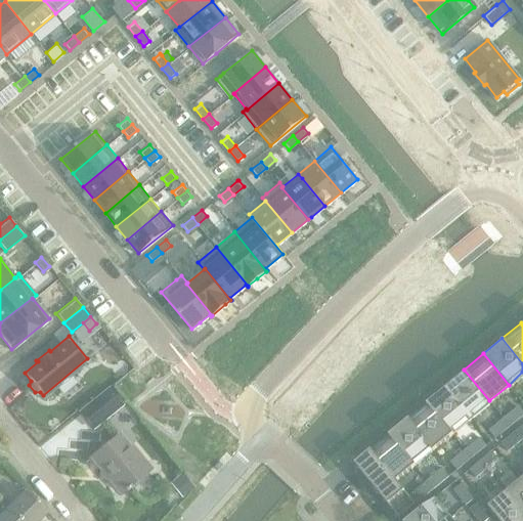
[(470,416),(489,400),(464,370),(444,385),(470,416)]
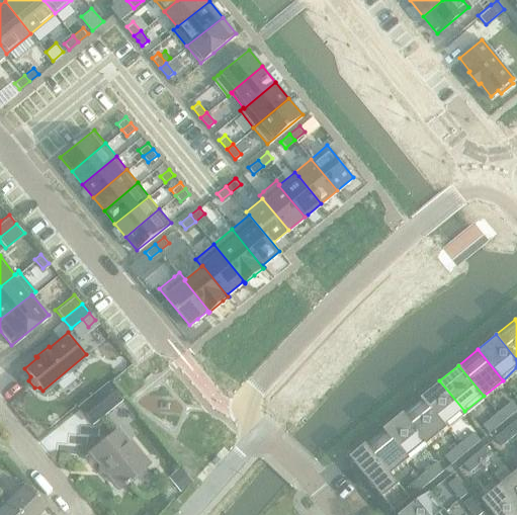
[(446,427),(464,411),(439,380),(421,396),(446,427)]
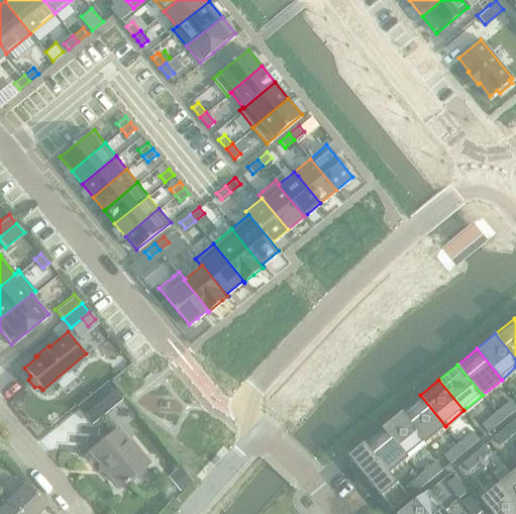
[(109,384),(79,408),(91,423),(121,398),(109,384)]
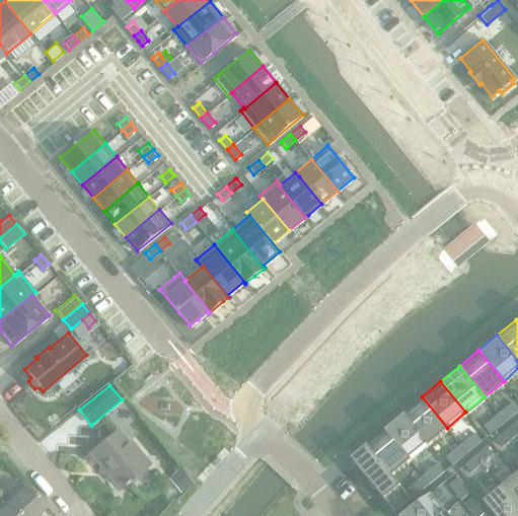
[(428,443),(447,428),(422,396),(402,413),(428,443)]
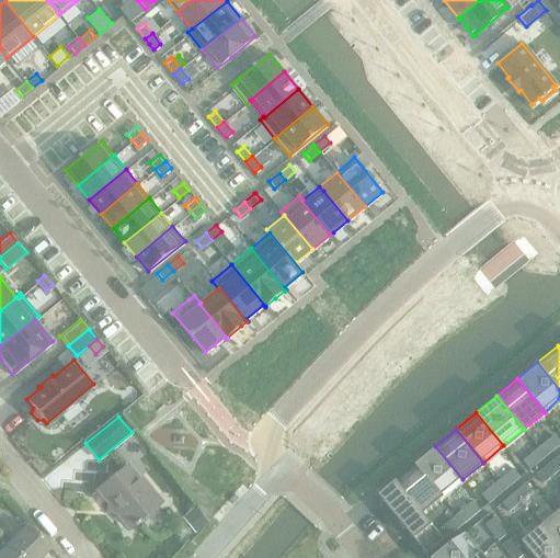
[(551,433),(537,444),(544,453),(558,442),(551,433)]
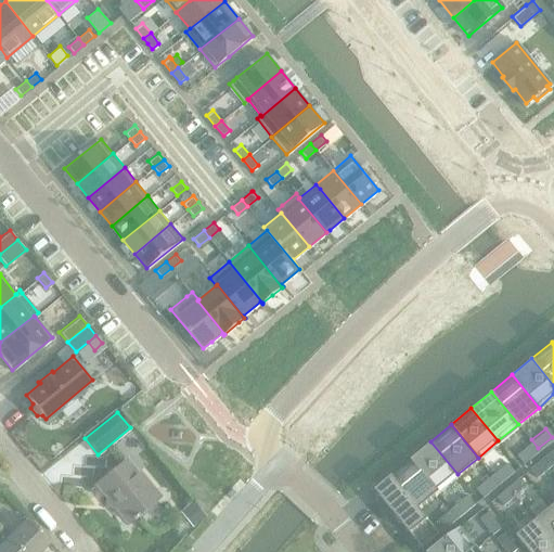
[(520,462),(538,448),(531,439),(514,453),(520,462)]
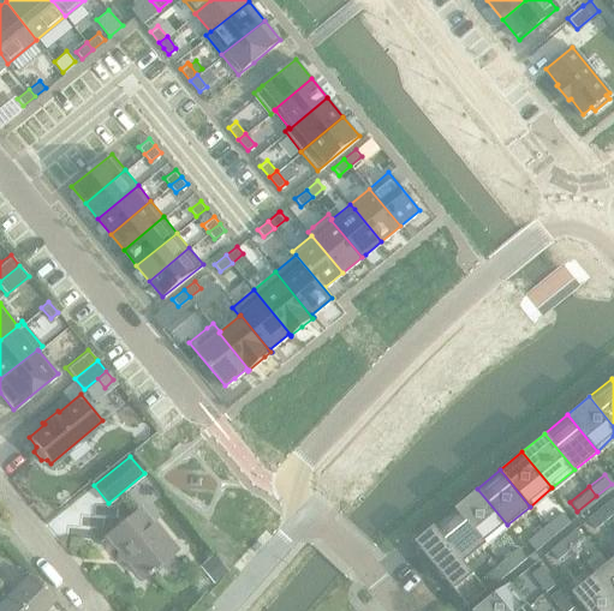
[(486,543),(507,525),(477,489),(455,507),(486,543)]
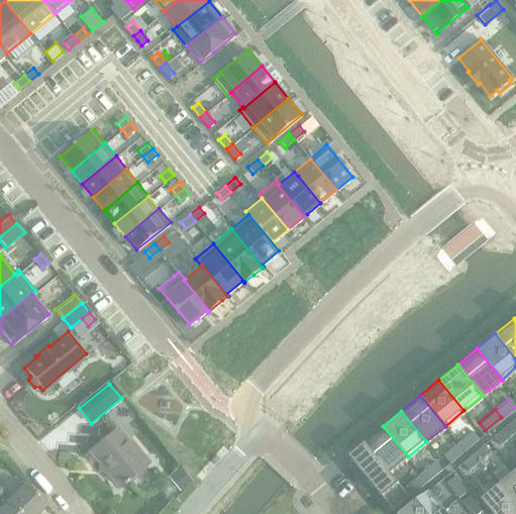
[(515,422),(512,418),(503,425),(510,433),(515,427),(515,422)]
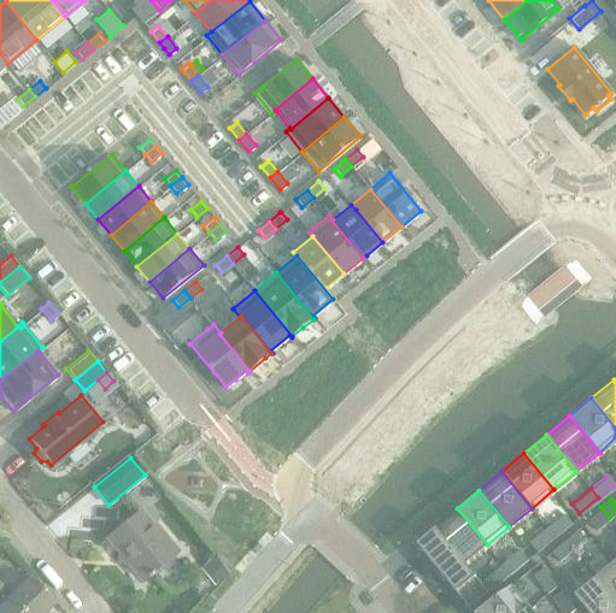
[(594,528),(609,517),(600,507),(587,518),(594,528)]
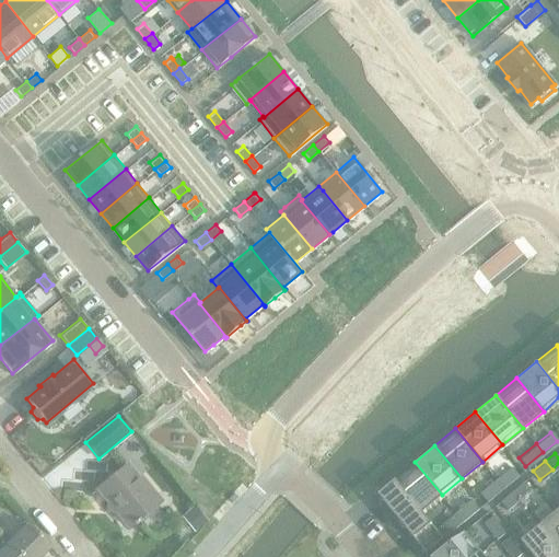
[(421,511),(442,495),(415,462),(394,478),(421,511)]
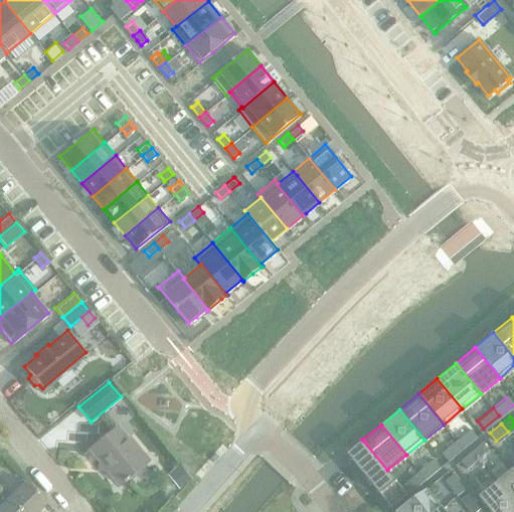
[(117,427),(93,446),(108,466),(105,468),(118,484),(143,464),(127,444),(129,442),(117,427)]
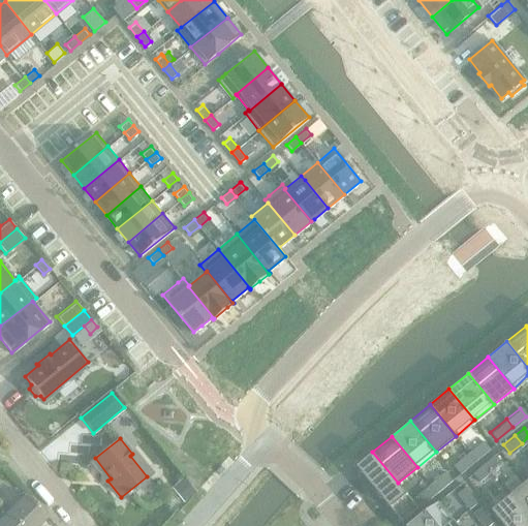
[(480,440),(468,451),(474,459),(488,447),(480,440)]
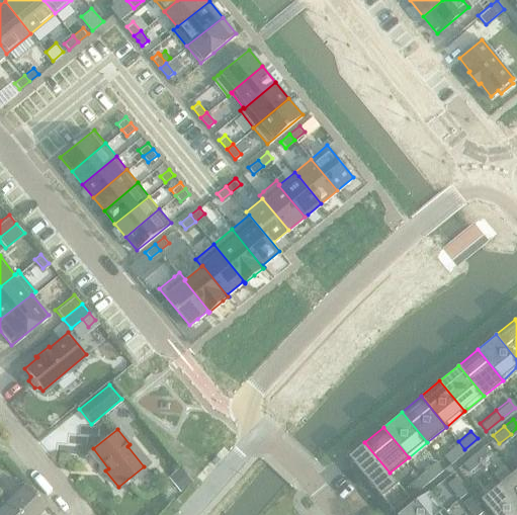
[(448,462),(464,449),(458,441),(442,454),(448,462)]
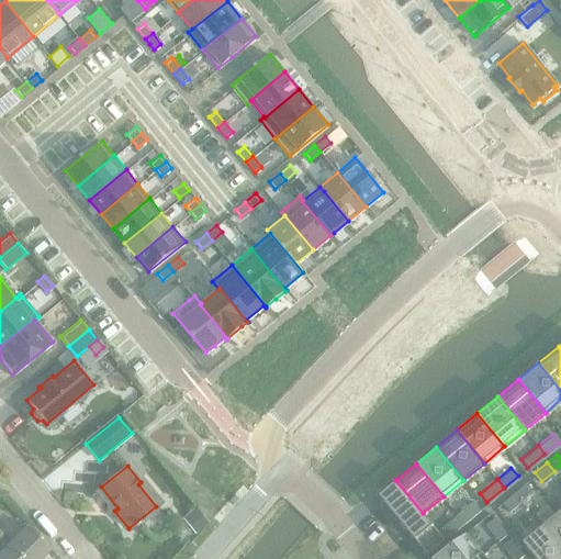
[(395,480),(379,494),(426,551),(427,552),(444,539),(442,538),(423,513),(395,480)]
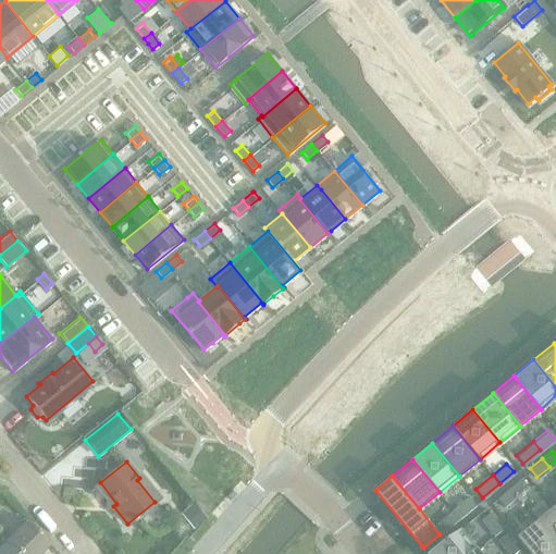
[(518,478),(508,487),(515,495),(524,487),(518,478)]
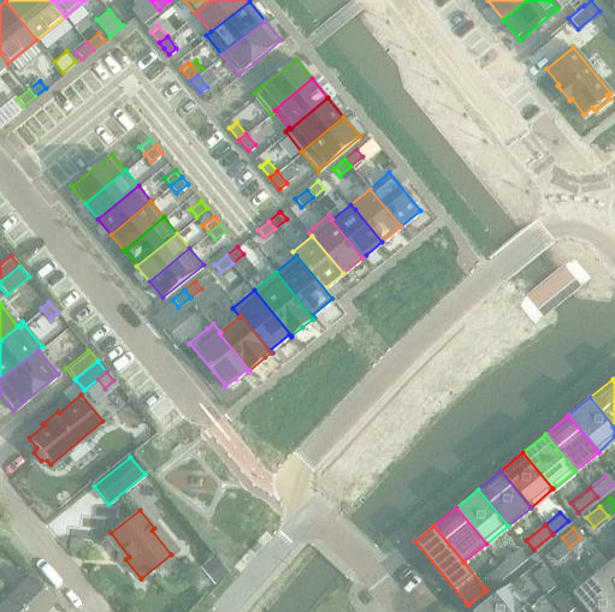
[(556,558),(569,547),(562,538),(548,548),(556,558)]
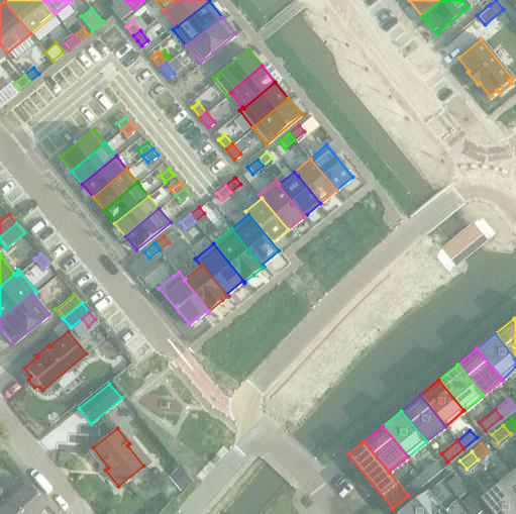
[(419,471),(426,479),(440,468),(433,459),(419,471)]
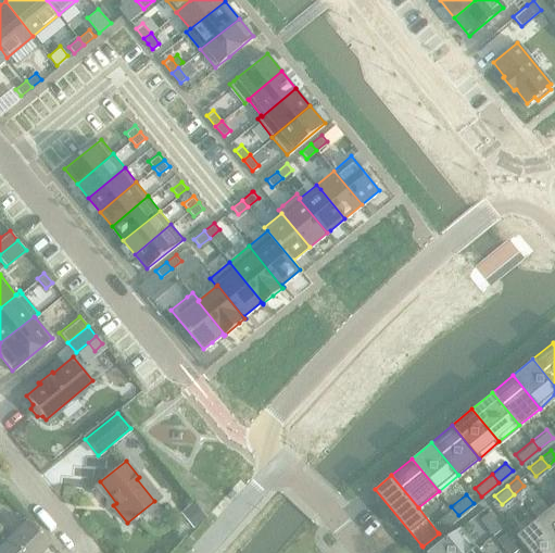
[(192,501),(181,510),(194,524),(204,514),(192,501)]
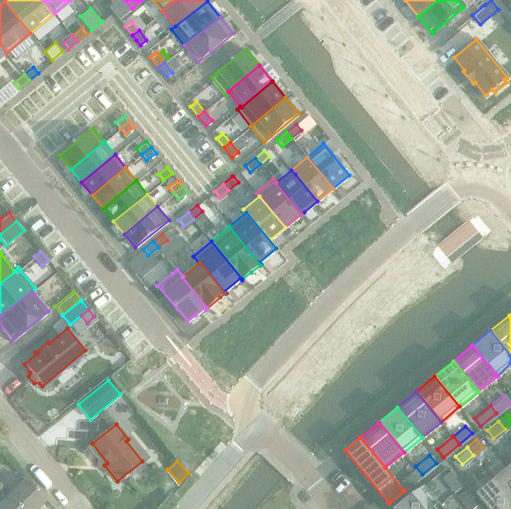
[(510,469),(507,464),(491,477),(510,501),(510,469)]
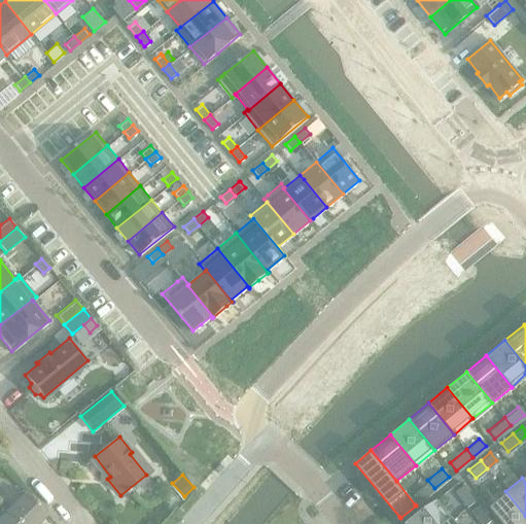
[(434,488),(427,480),(413,492),(420,500),(434,488)]
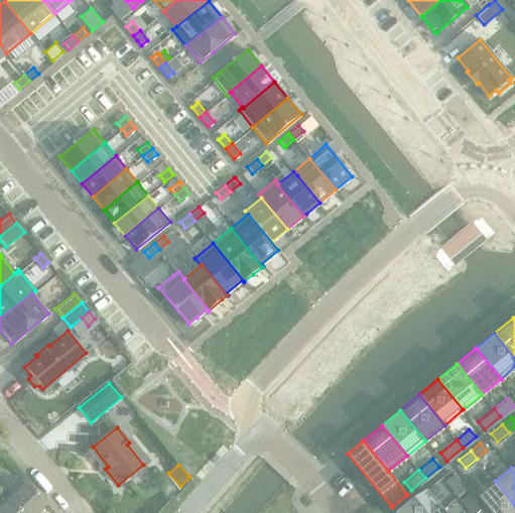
[(457,495),(465,488),(453,474),(444,480),(457,495)]
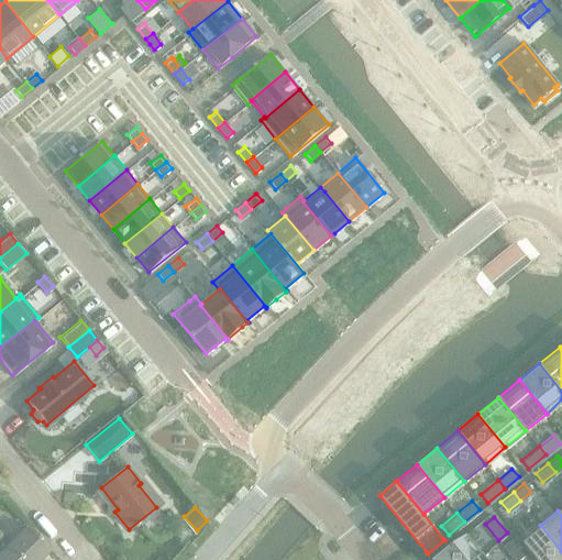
[(538,559),(561,559),(561,551),(540,525),(522,540),(538,559)]
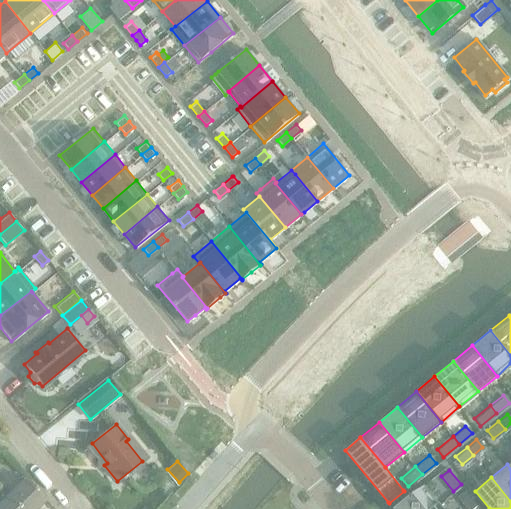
[(22,478),(5,495),(18,508),(35,508),(44,500),(22,478)]
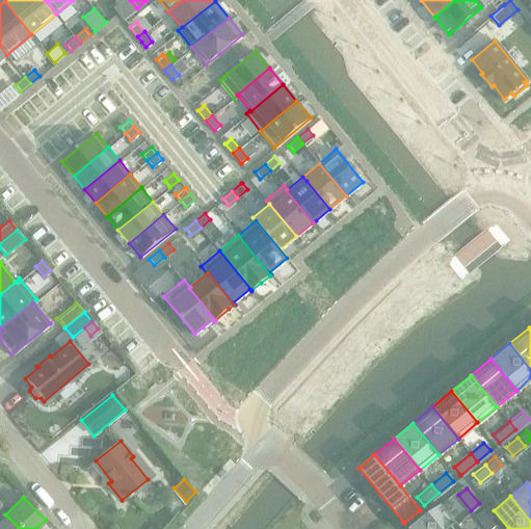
[(408,528),(447,528),(456,522),(440,502),(408,528)]
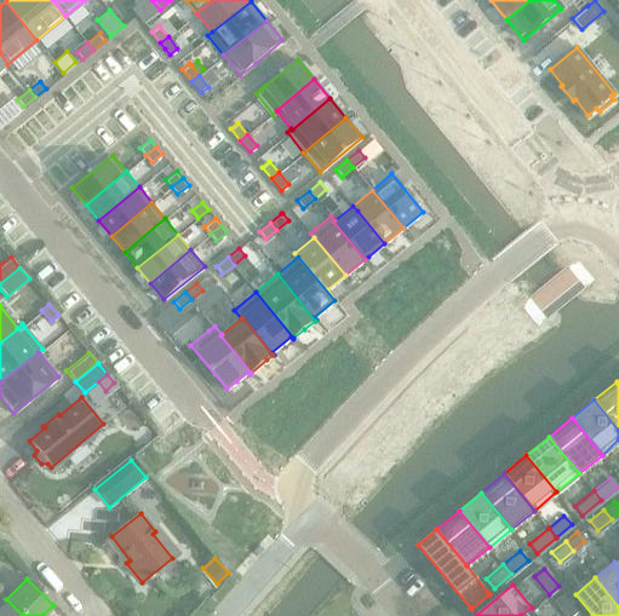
[(554,600),(566,615),(567,615),(577,609),(563,592),(554,600)]
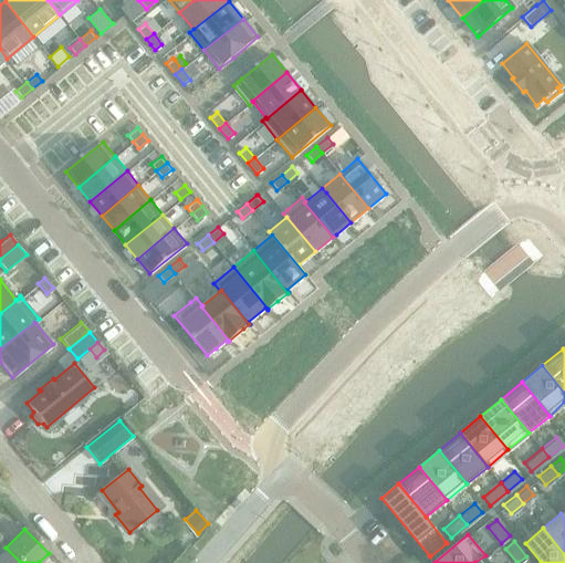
[(0,562),(20,562),(6,548),(0,553),(0,562)]
